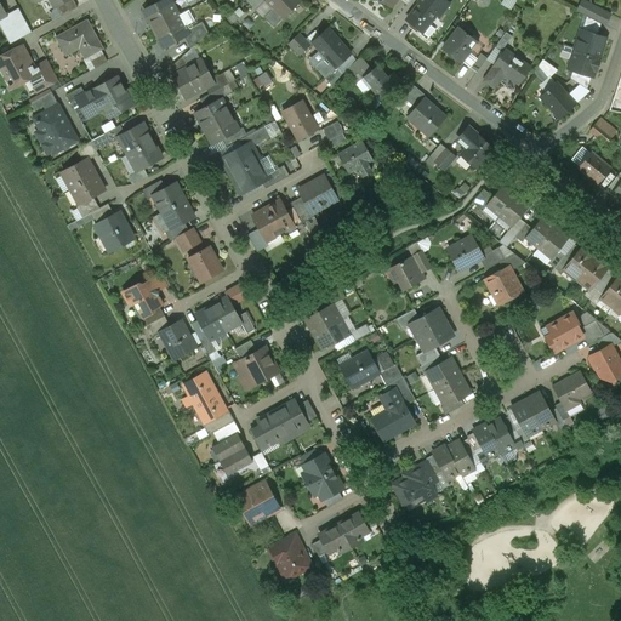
[(73,0),(69,0),(57,7),(62,16),(78,7),(73,0)]
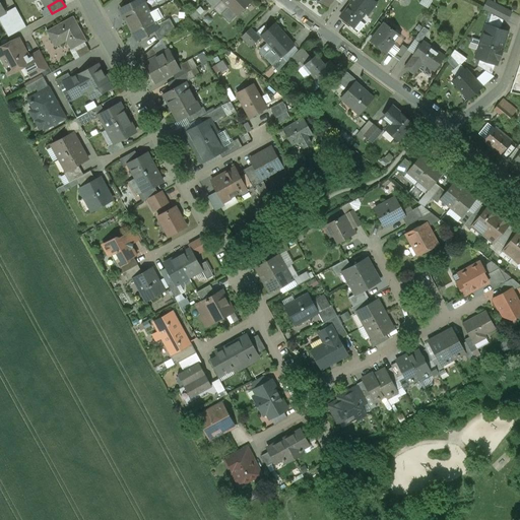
[(136,0),(122,8),(125,13),(124,14),(129,24),(149,12),(144,4),(147,2),(145,0),(136,0)]
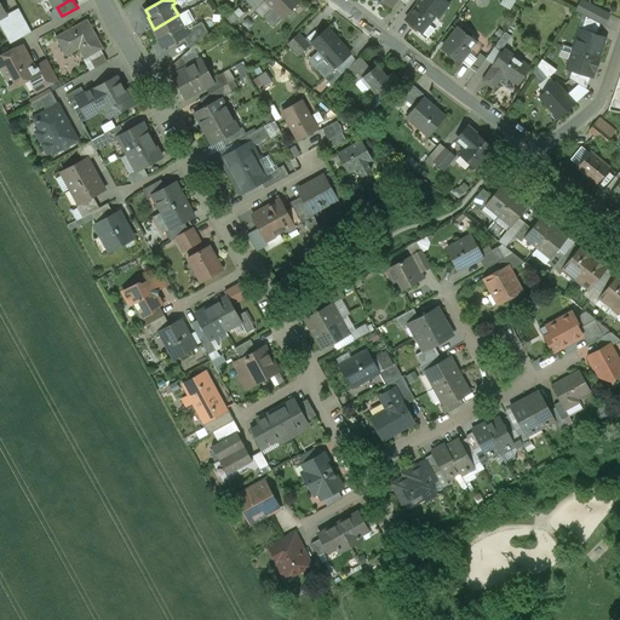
[(265,0),(264,1),(273,9),(264,17),(273,27),(300,1),(299,0),(265,0)]
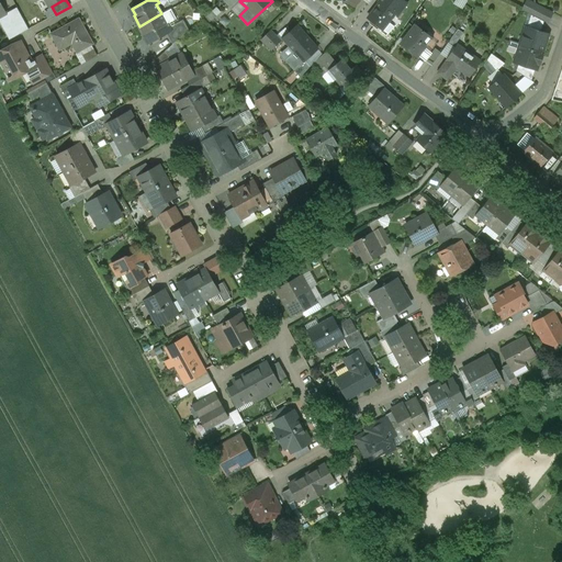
[(381,0),(368,19),(383,30),(389,34),(394,26),(389,22),(395,13),(397,15),(406,4),(401,0),(381,0)]
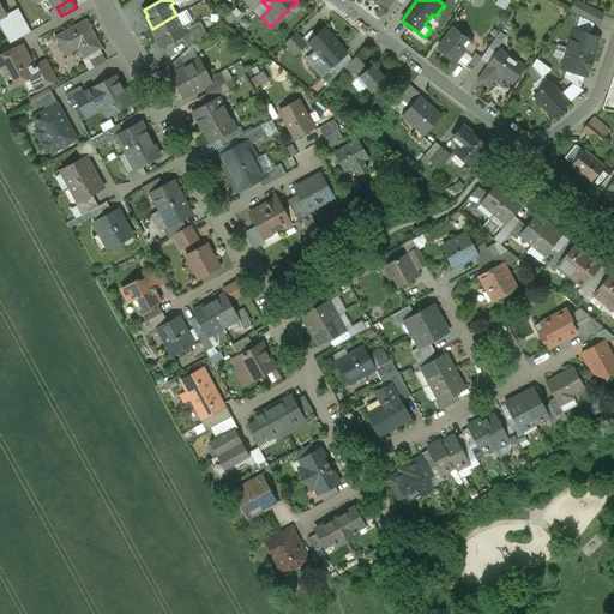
[(603,13),(584,4),(579,14),(595,23),(599,24),(603,13)]
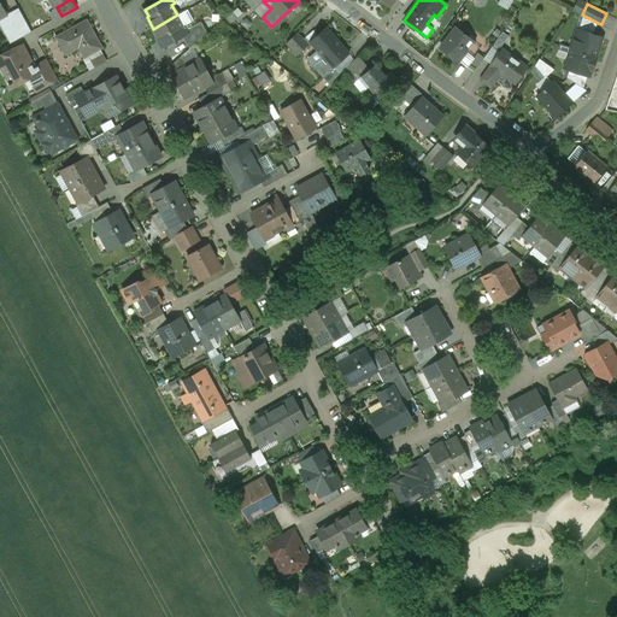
[(21,11),(4,21),(16,41),(31,31),(21,11)]
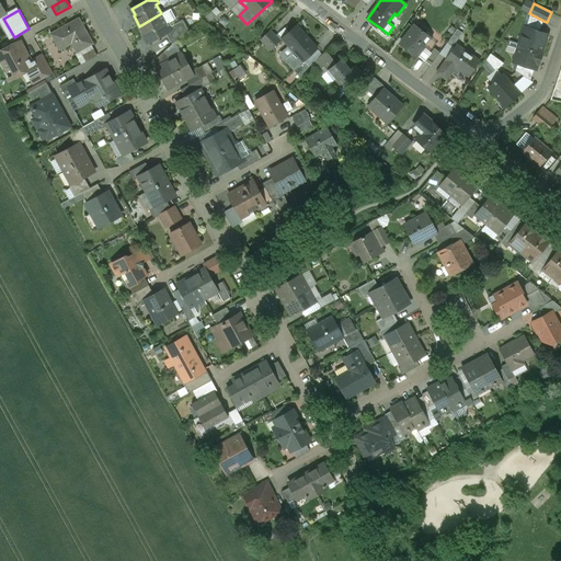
[(161,13),(139,26),(145,36),(146,36),(149,42),(167,33),(173,29),(171,26),(169,22),(167,23),(161,13)]
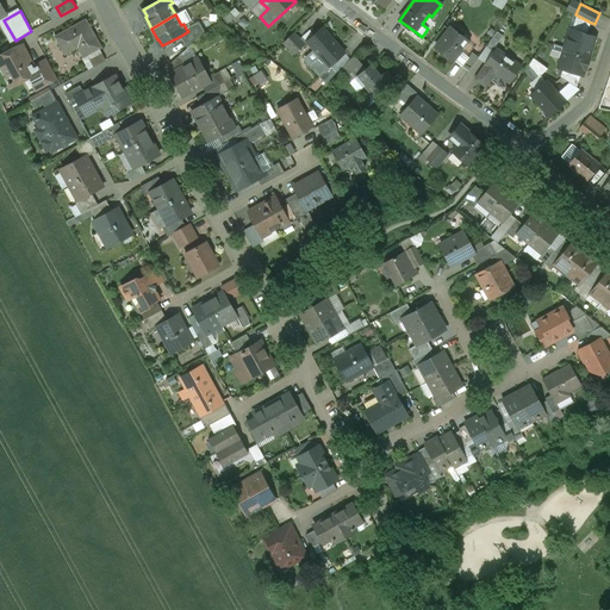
[(591,23),(577,16),(572,30),(586,35),(591,23)]
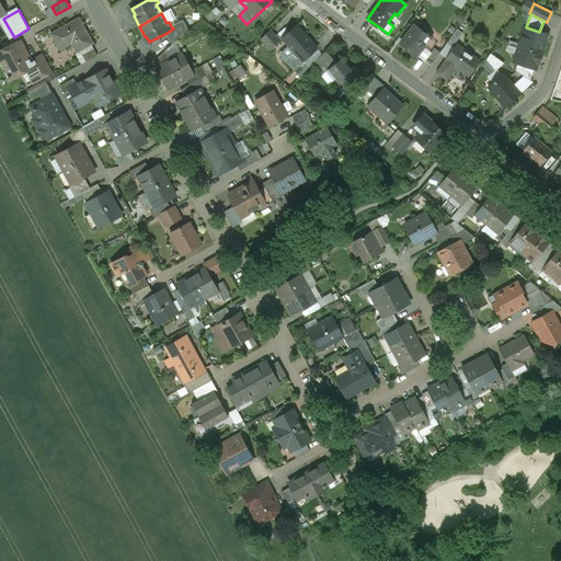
[(79,19),(52,34),(60,48),(76,41),(81,49),(92,43),(79,19)]
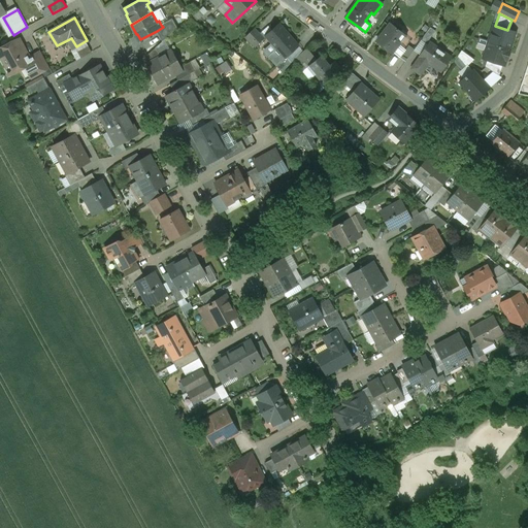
[(172,19),(161,25),(163,27),(157,31),(162,41),(177,28),(172,19)]
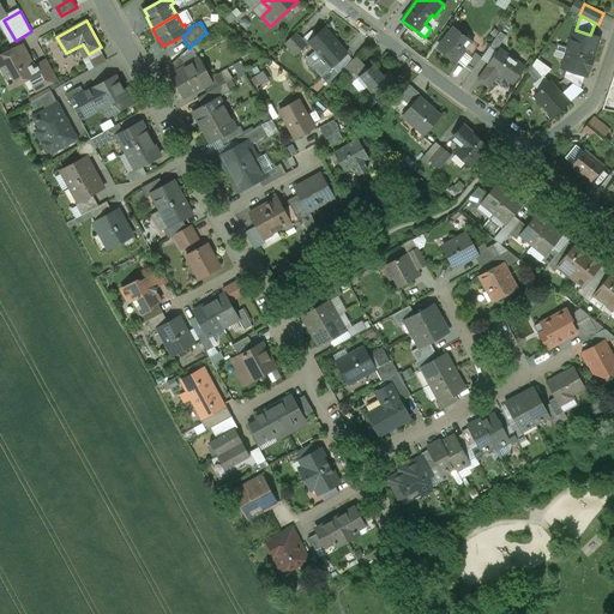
[(347,53),(324,26),(308,41),(321,56),(311,66),(320,77),(332,66),(347,53)]
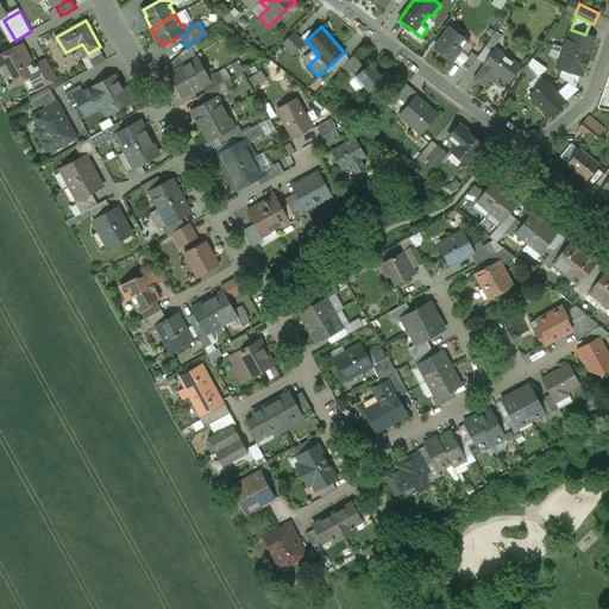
[(450,27),(434,48),(452,61),(468,41),(450,27)]
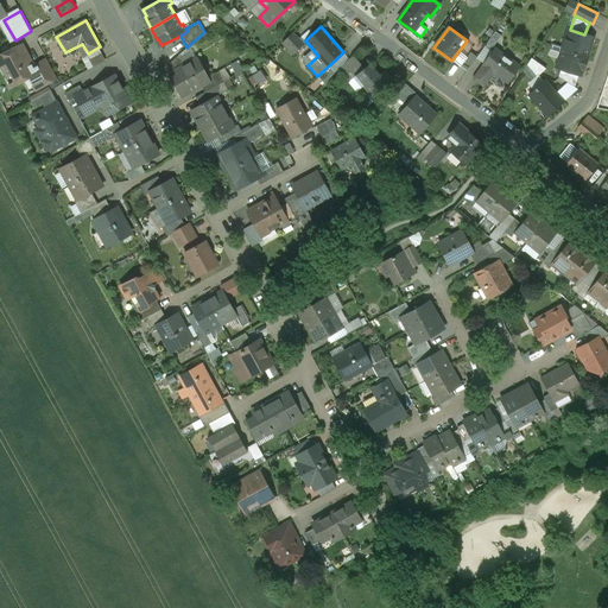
[(570,30),(569,30),(565,39),(570,40),(567,49),(563,48),(557,67),(561,68),(580,74),(581,74),(582,68),(583,68),(587,59),(586,59),(593,37),(584,35),(570,30)]
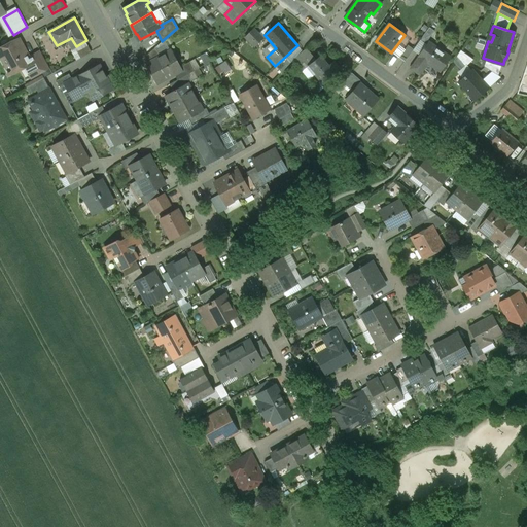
[(429,27),(420,39),(425,43),(434,31),(429,27)]
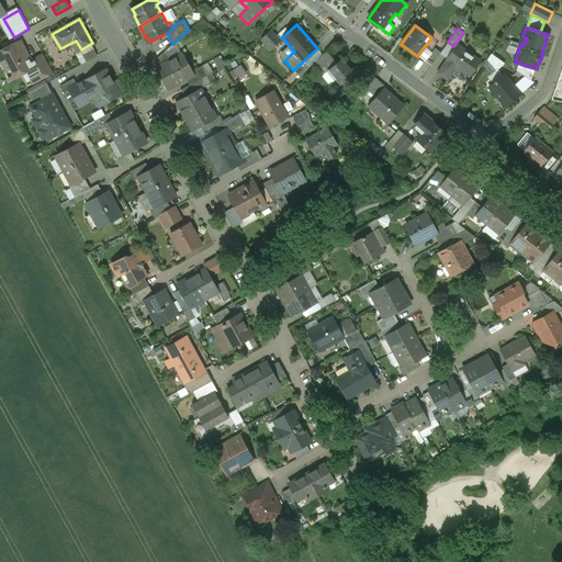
[(270,30),(261,40),(271,49),(281,41),(270,30)]
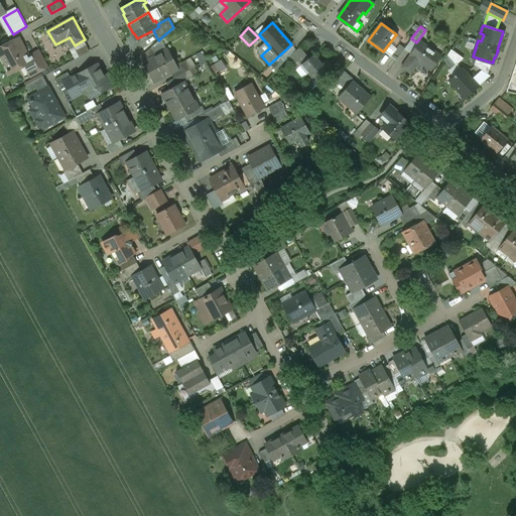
[(1,47),(0,47),(0,56),(8,52),(12,60),(9,61),(13,70),(7,73),(8,74),(21,67),(31,60),(29,55),(19,37),(1,47)]
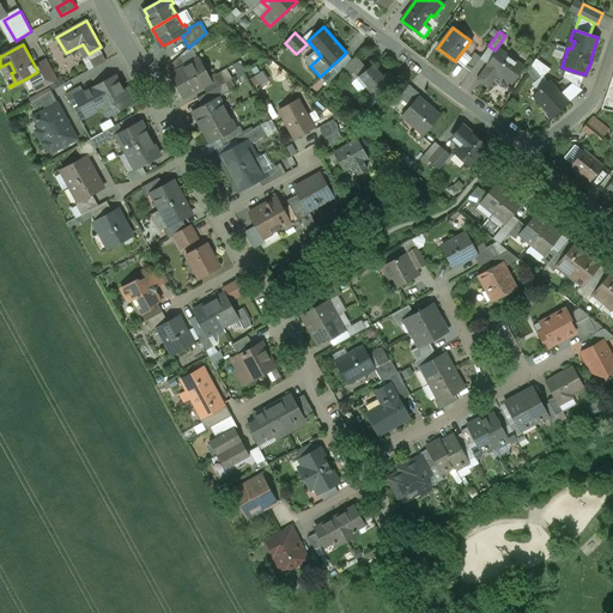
[(523,66),(499,49),(478,79),(489,86),(498,73),(513,83),(523,66)]
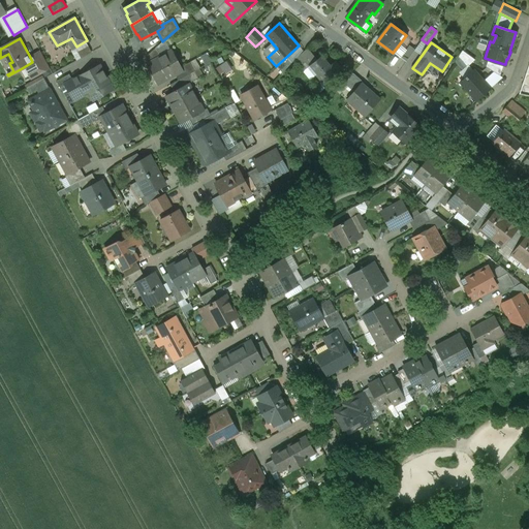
[(88,45),(78,52),(81,58),(92,52),(88,45)]
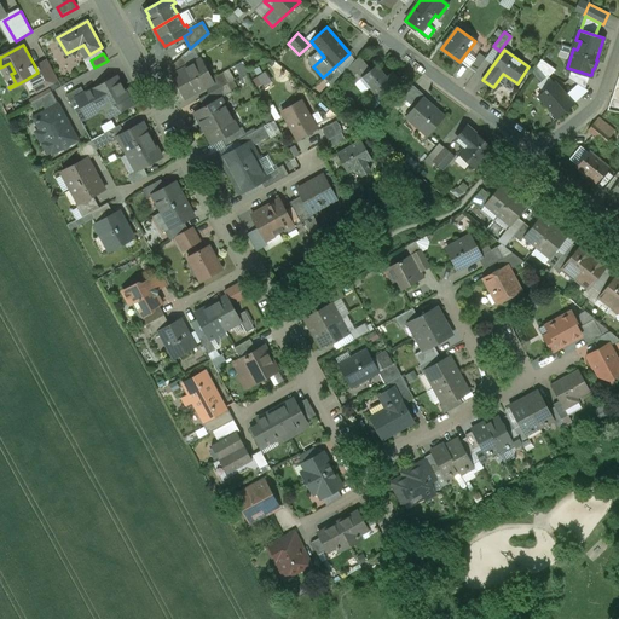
[(183,56),(171,67),(174,74),(187,67),(183,56)]
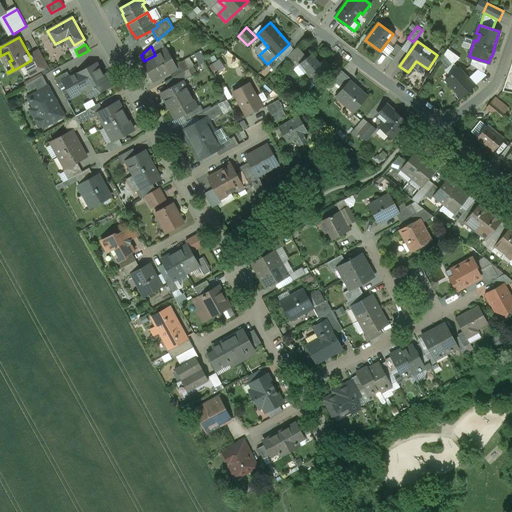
[(144,61),(143,62),(154,81),(170,72),(176,68),(174,65),(165,49),(155,55),(144,61)]
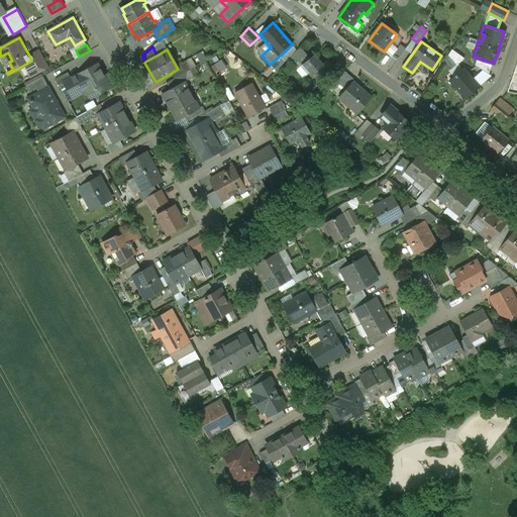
[(463,59),(451,49),(447,55),(456,65),(463,59)]
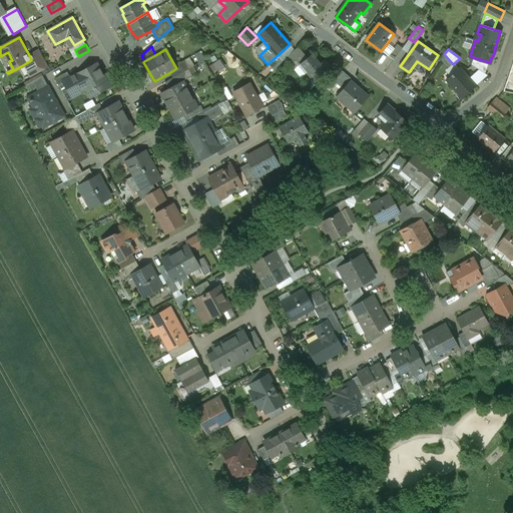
[(39,50),(29,55),(31,60),(37,70),(42,67),(47,64),(39,50)]
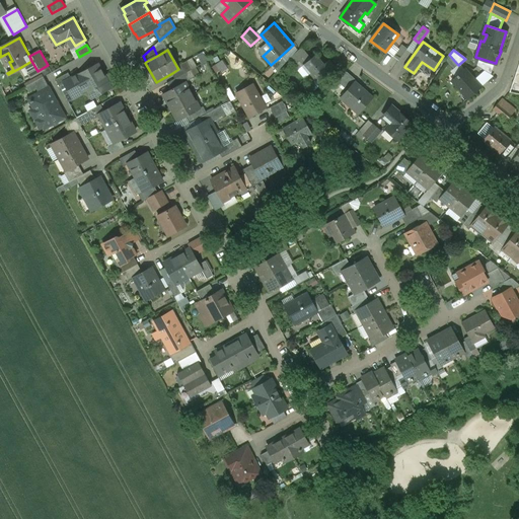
[(315,55),(304,65),(310,72),(316,79),(325,72),(332,66),(328,61),(323,65),(315,55)]
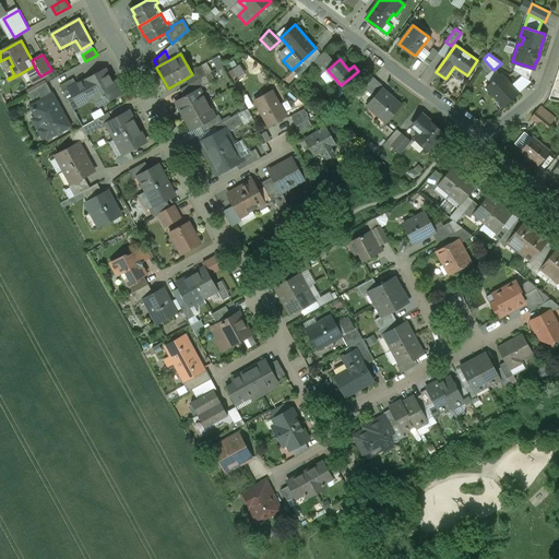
[(302,60),(292,70),(298,76),(308,66),(302,60)]
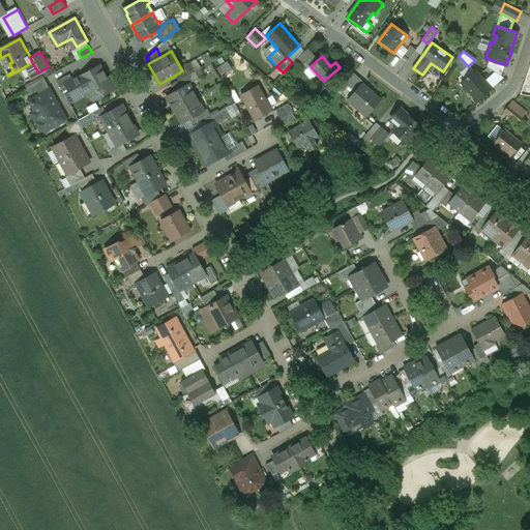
[(505,64),(489,59),(487,66),(501,76),(505,64)]
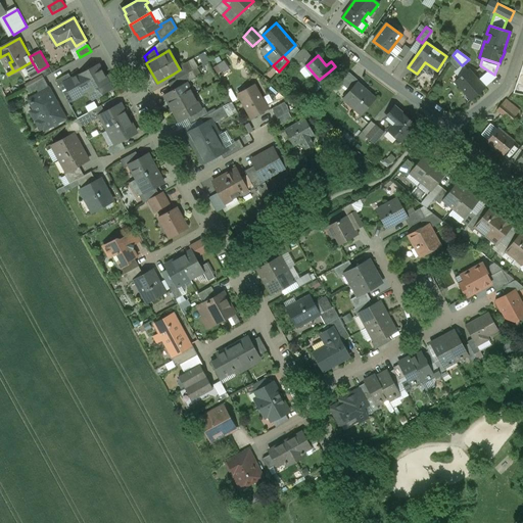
[(223,70),(229,66),(225,60),(219,64),(223,70)]
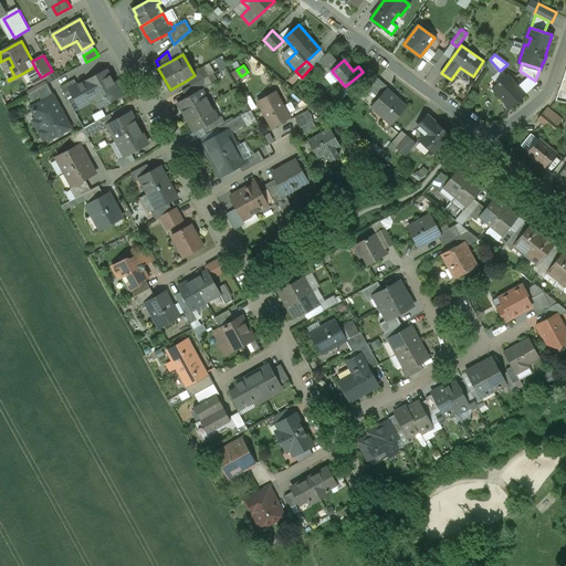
[(34,66),(23,73),(25,75),(24,79),(29,86),(48,76),(46,74),(41,77),(34,66)]
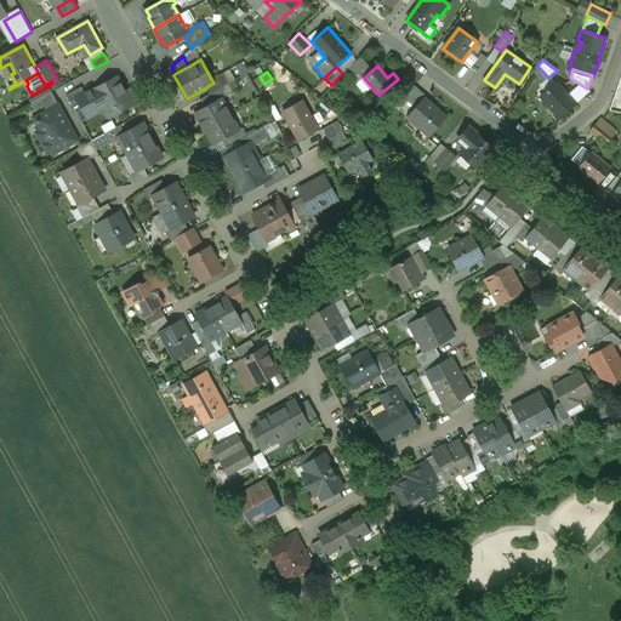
[(223,73),(211,79),(214,83),(206,87),(210,93),(228,84),(223,73)]
